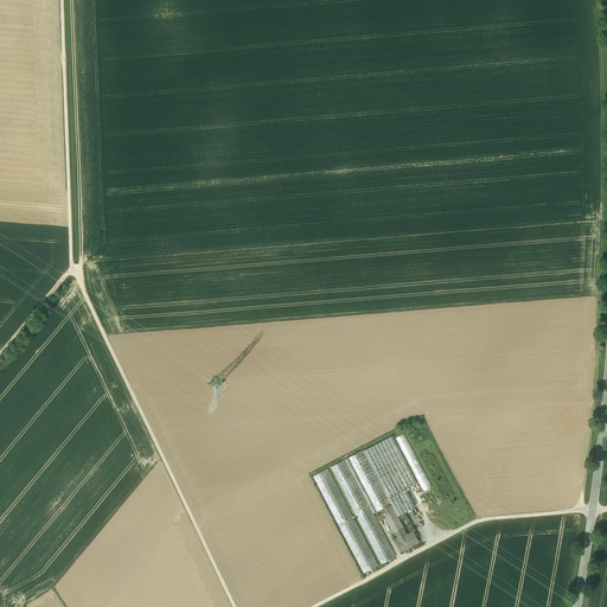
[(404,433),(395,438),(423,492),(433,487),(404,433)]
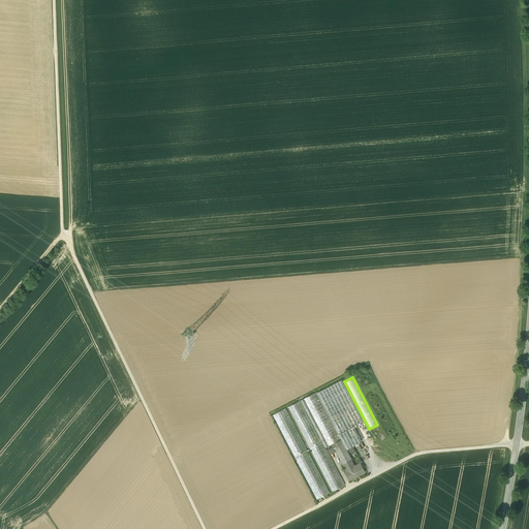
[(341,380),(316,393),(338,434),(353,427),(363,422),(341,380)]
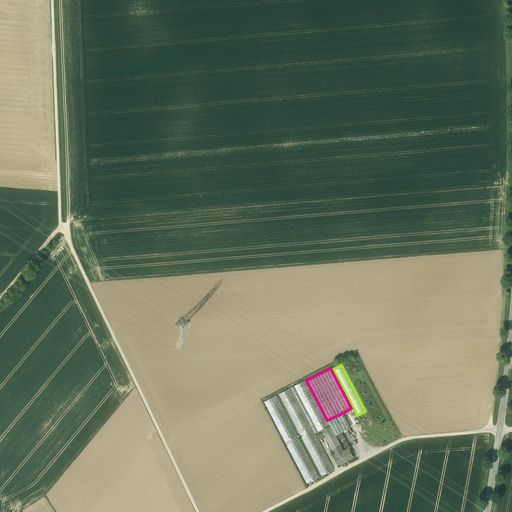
[(297,436),(276,396),(264,402),(307,484),(319,477),(298,438),(301,437),(321,476),(334,469),(315,433),(321,430),(329,425),(330,425),(327,420),(306,380),(279,394),(300,435),(297,436)]
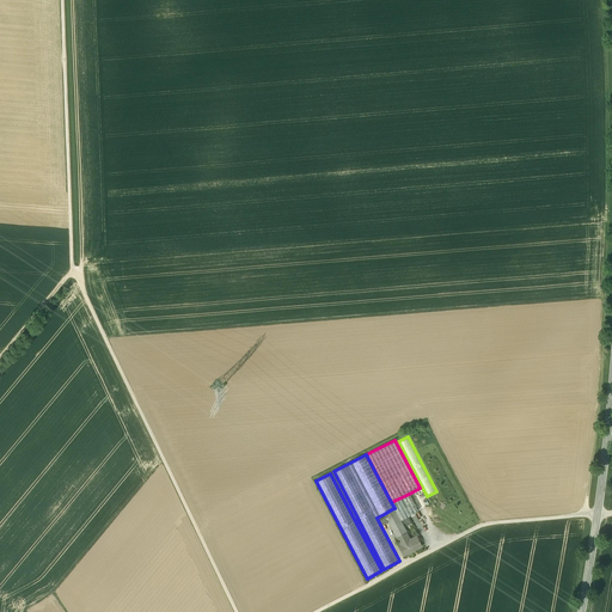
[(409,494),(391,502),(395,508),(393,508),(401,520),(418,510),(409,494)]
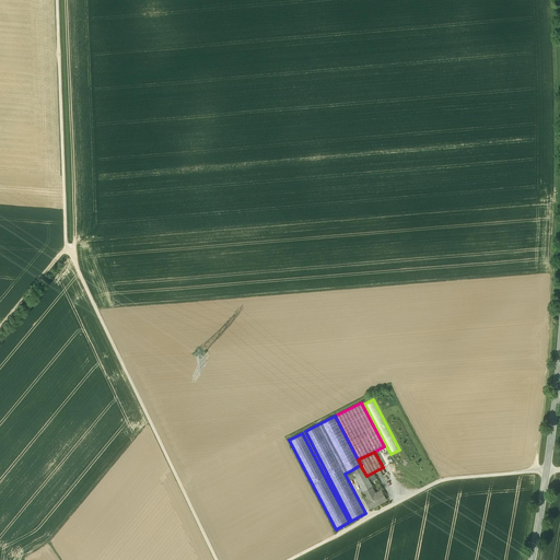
[(366,476),(360,465),(351,470),(363,492),(372,487),(366,476)]
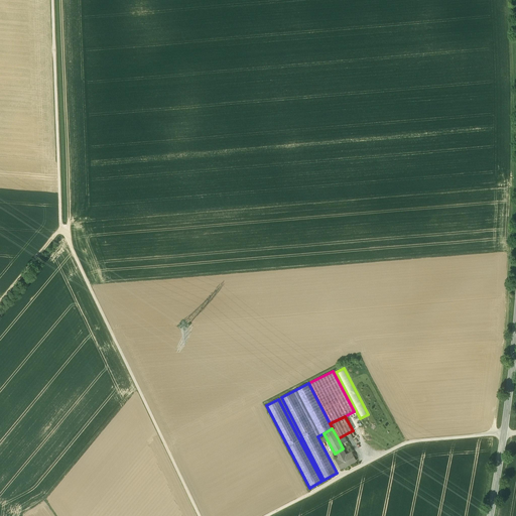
[(346,455),(343,448),(335,454),(338,459),(336,460),(341,469),(356,461),(351,452),(346,455)]
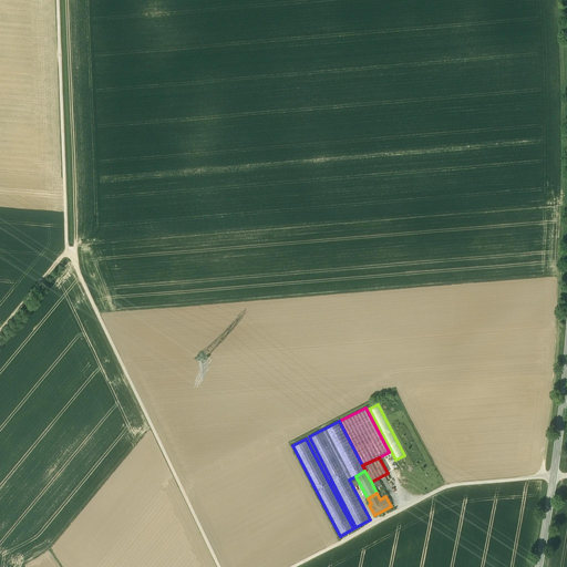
All buildings are outlined.
